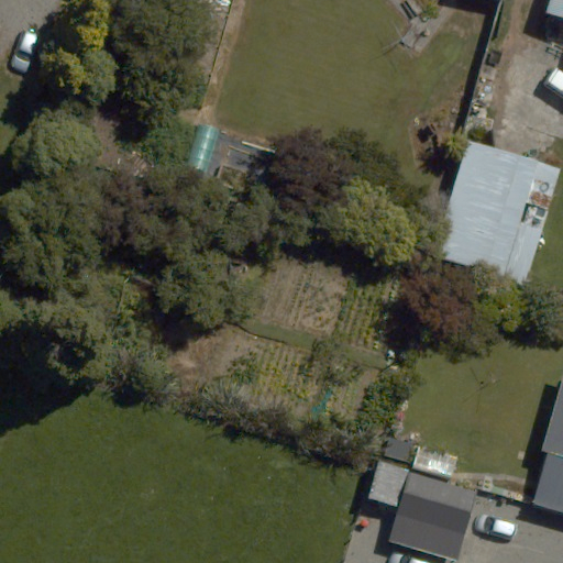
[(562,0),(552,0),(549,11),(562,15),(562,0)]
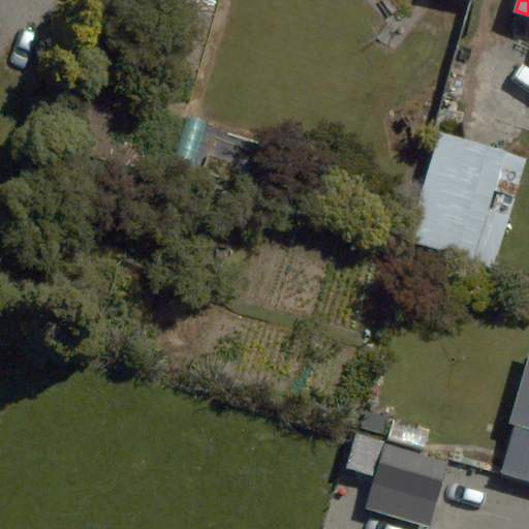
[(526,159),(442,134),(410,240),(493,266),(526,159)]
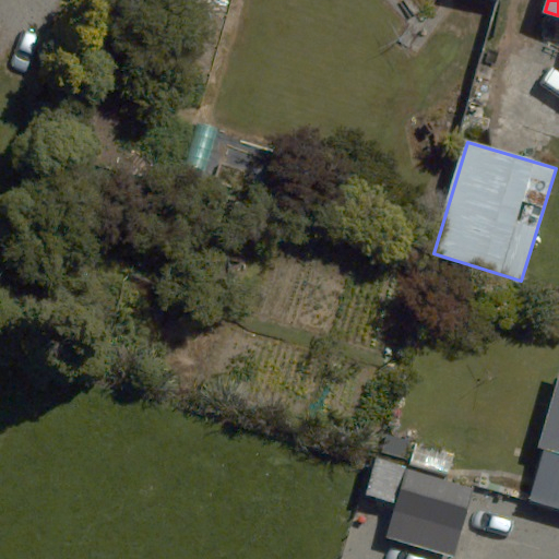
[(558,378),(539,447),(558,452),(558,378)]
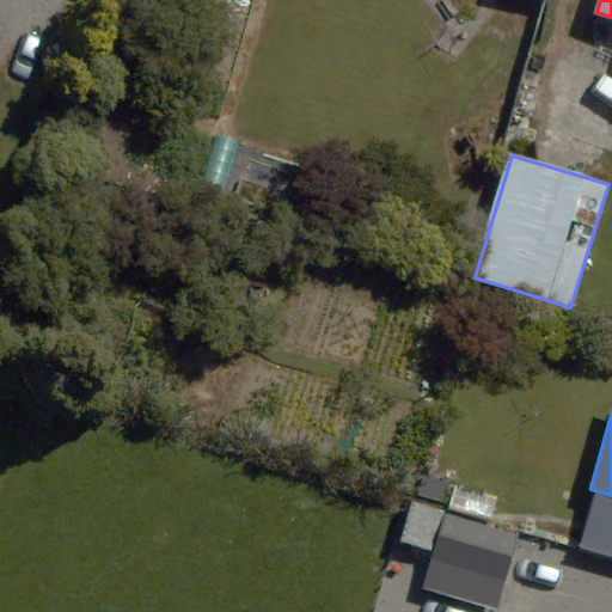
[(611,556),(611,497),(595,493),(580,548),(611,556)]
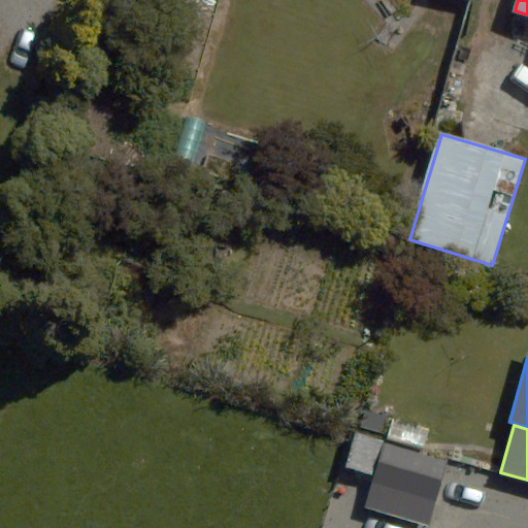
[(373,475),(384,442),(357,434),(347,467),(373,475)]
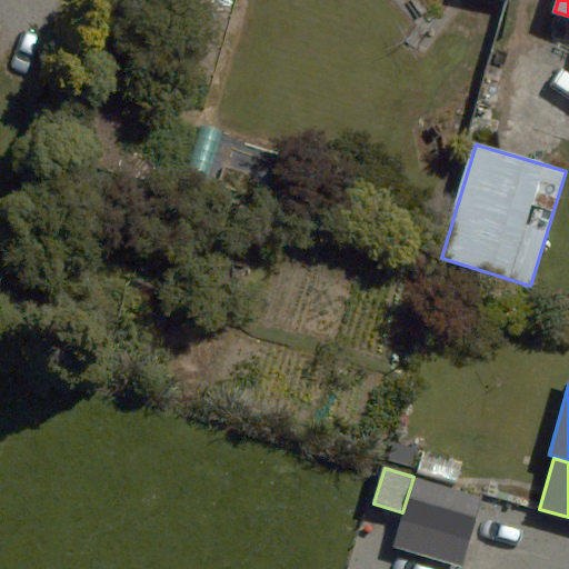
[(481,497),(413,477),(402,512),(400,521),(469,540),(481,497)]
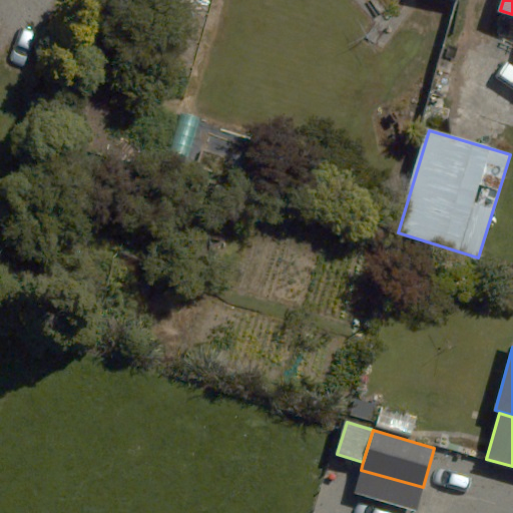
[(417,511),(423,487),(361,470),(354,493),(417,511)]
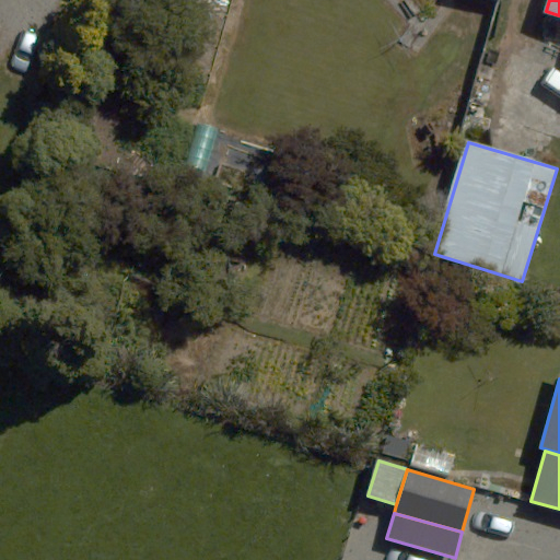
All buildings are outlined.
